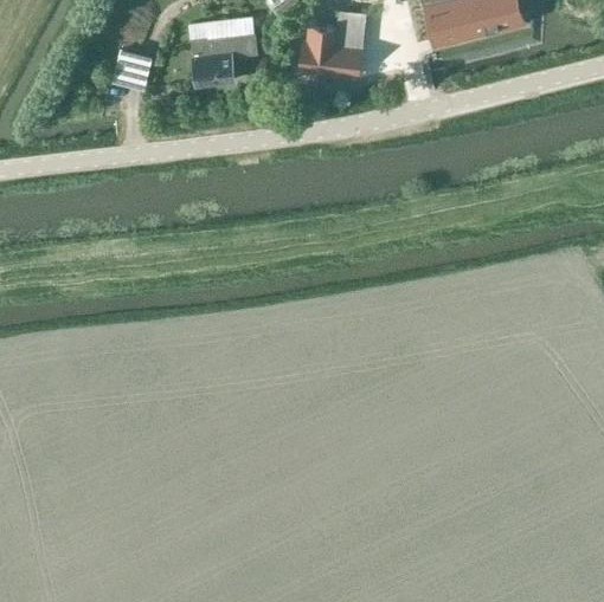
[(447,0),(426,5),(435,43),(518,21),(512,0),(447,0)]
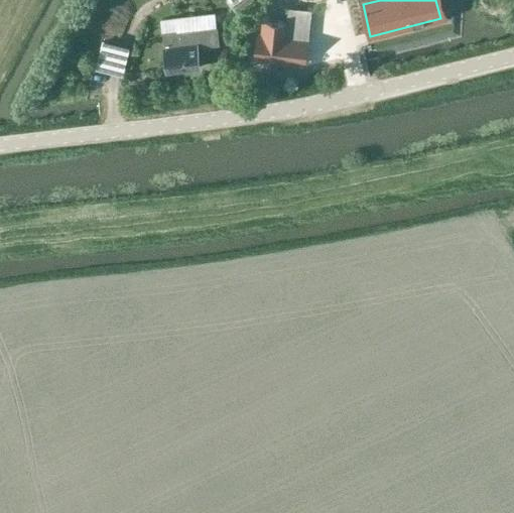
[(304,41),(305,26),(281,24),(263,22),(261,37),(255,36),(253,59),(304,65),(306,41),(304,41)]
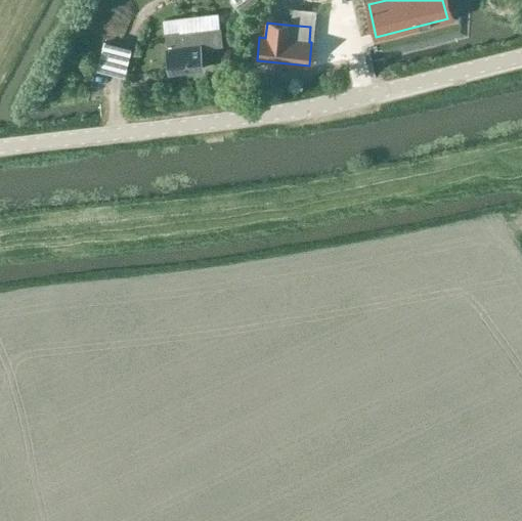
[(201,72),(199,50),(220,47),(218,31),(176,36),(176,35),(163,36),(165,50),(169,76),(201,72)]
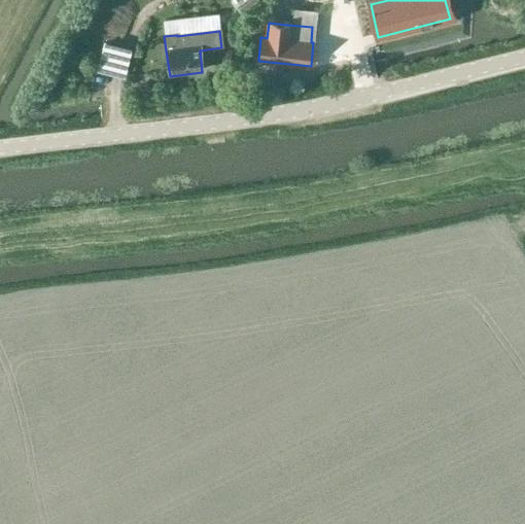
[(238,33),(228,34),(229,47),(239,46),(238,33)]
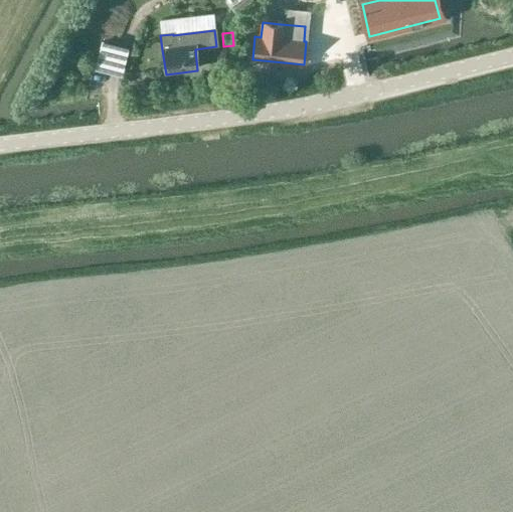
[(129,49),(102,42),(94,70),(121,77),(129,49)]
